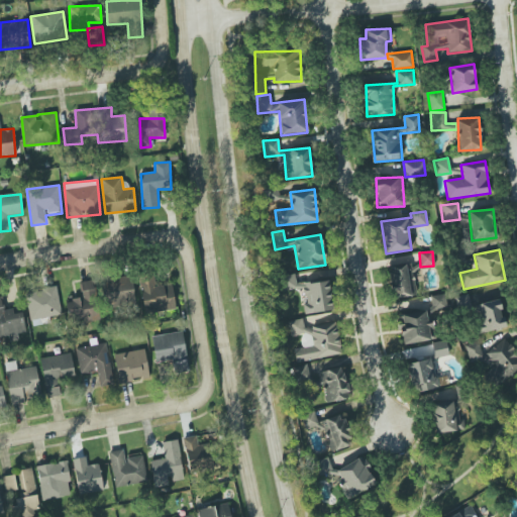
[(395,291),(396,298),(416,295),(410,264),(387,267),(391,291),(395,291)]
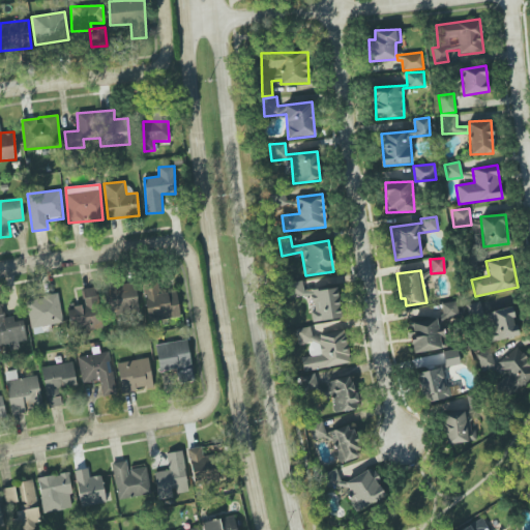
[(341,318),(336,287),(303,292),(302,282),(288,283),(290,297),(310,295),(314,322),(341,318)]
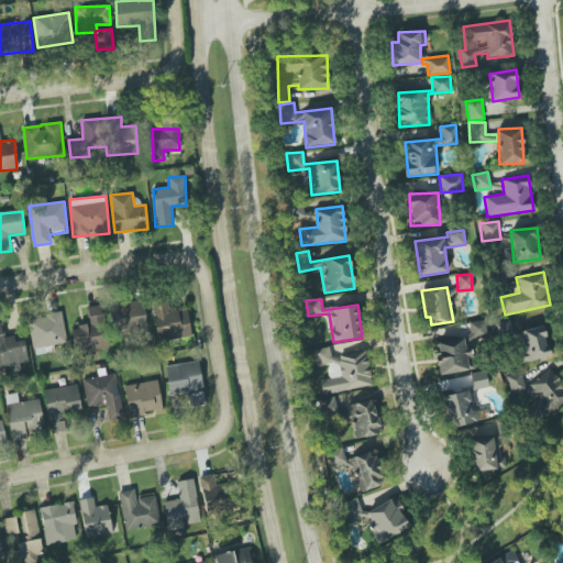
[(187,309),(169,311),(167,300),(152,301),(156,341),(190,337),(187,309)]
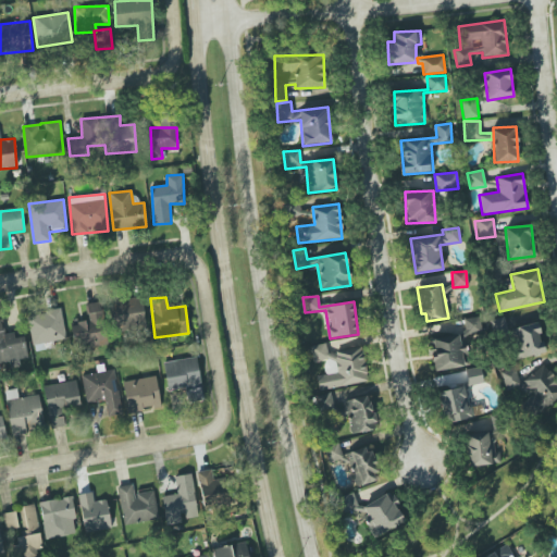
[(113,330),(144,329),(143,299),(112,300),(113,330)]
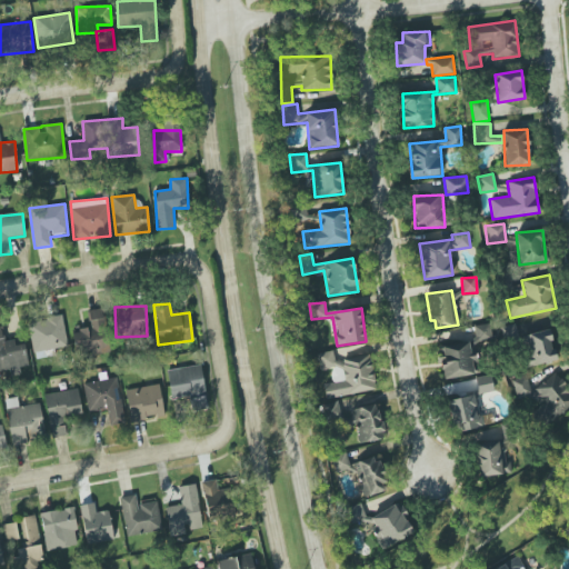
[(102,308),(87,311),(89,328),(72,331),(77,357),(110,351),(102,308)]
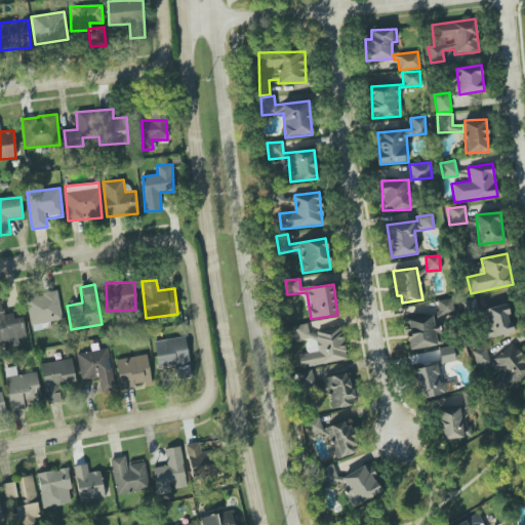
[(31,325),(62,320),(57,292),(26,297),(31,325)]
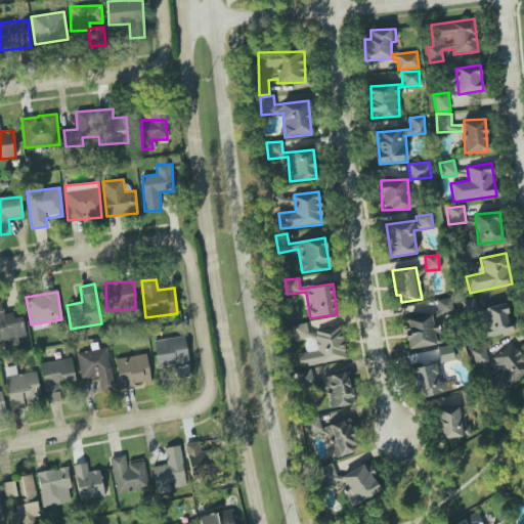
[(407,349),(442,344),(438,319),(454,317),(451,298),(436,300),(437,313),(406,318),(407,329),(404,329),(407,349)]
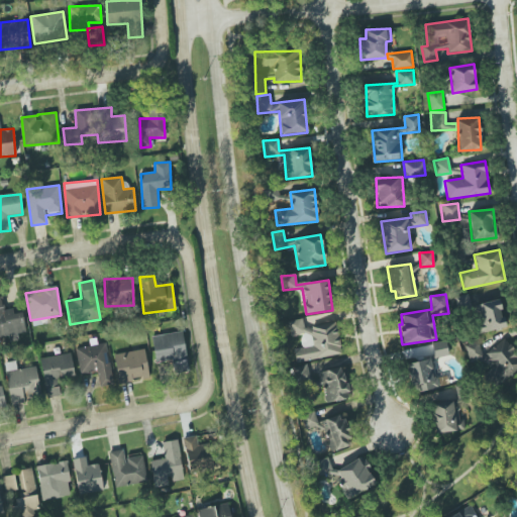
[(22,312),(14,313),(13,309),(4,310),(2,297),(0,296),(0,335),(25,332),(22,312)]
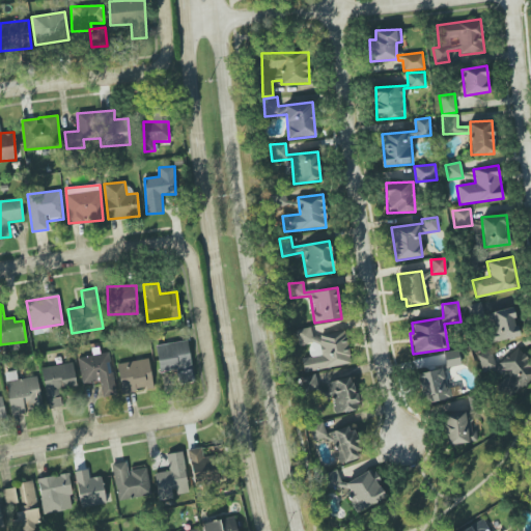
[(491,343),(519,336),(511,307),(483,314),(491,343)]
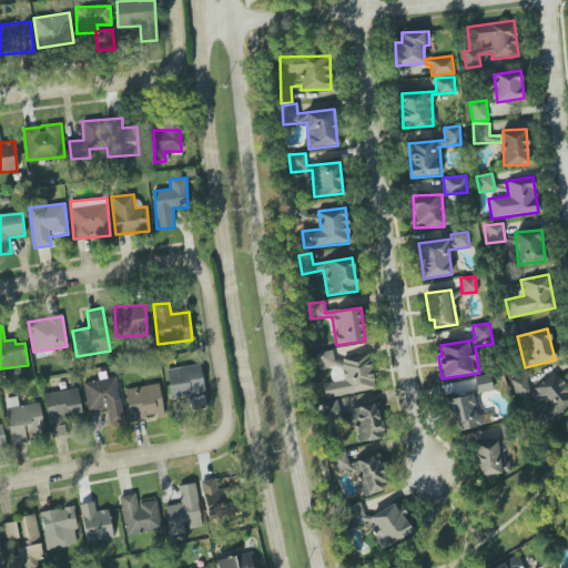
[(375,389),(369,354),(334,359),(333,351),(317,353),(320,369),(330,367),(332,382),(323,384),(325,397),(375,389)]
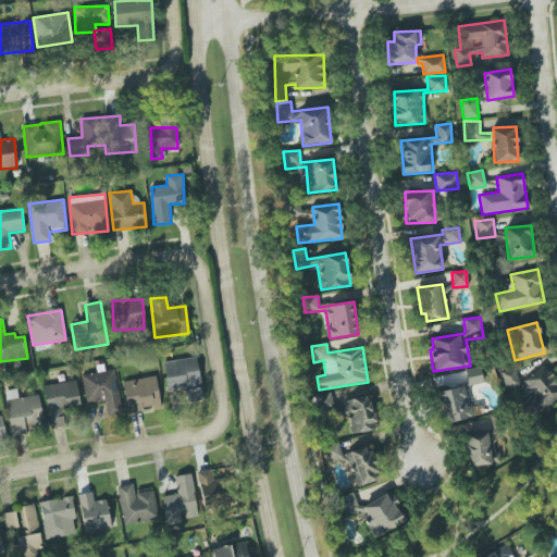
[(203,399),(196,357),(163,362),(168,391),(185,387),(187,403),(203,399)]
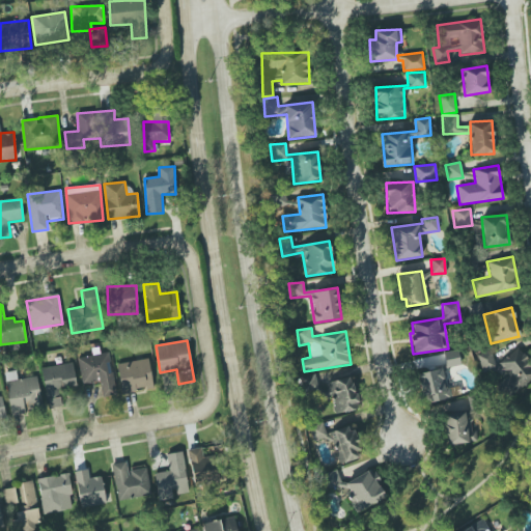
[(443,353),(447,367),(460,364),(456,350),(443,353)]
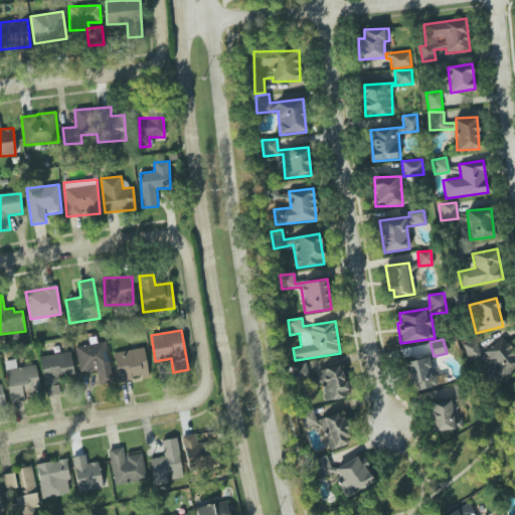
[(463,344),(472,370),(481,367),(486,383),(514,372),(514,355),(509,339),(480,350),(476,339),(463,344)]
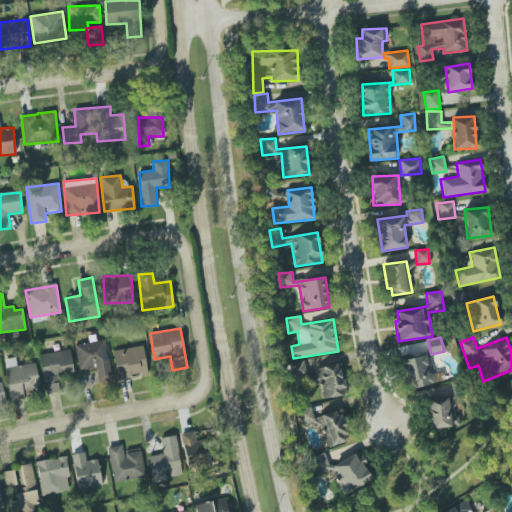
[(78,370),(96,368),(98,381),(110,380),(106,340),(75,344),(78,370)]
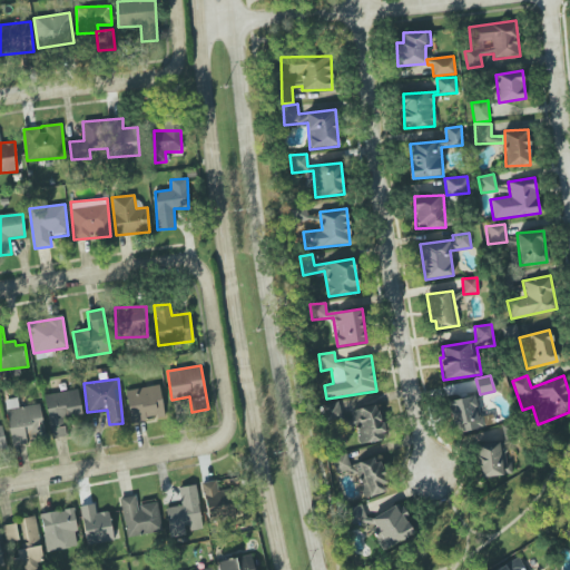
[(130,420),(164,415),(160,385),(126,390),(130,420)]
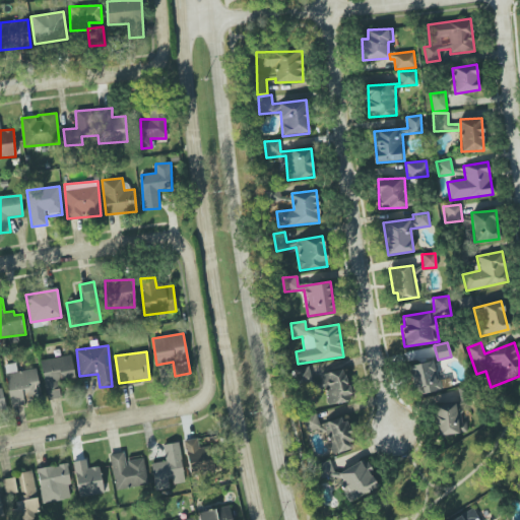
[(40,361),(47,400),(61,397),(58,381),(74,378),(71,355),(40,361)]
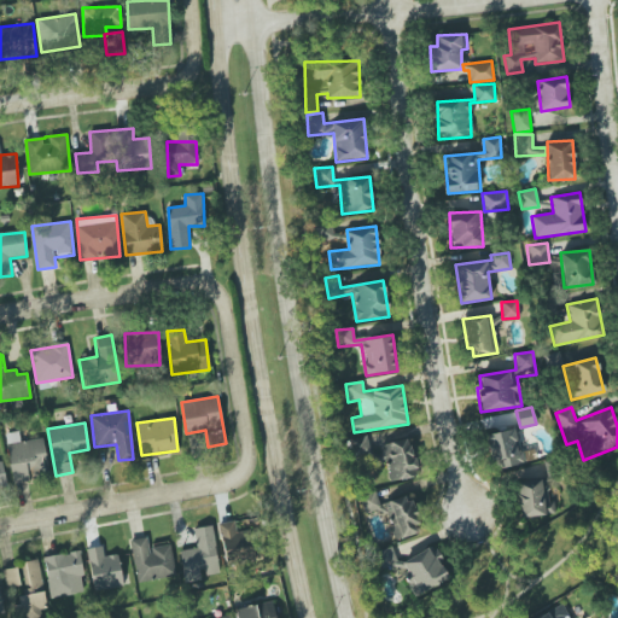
[(485,435),(495,471),(524,464),(516,427),(485,435)]
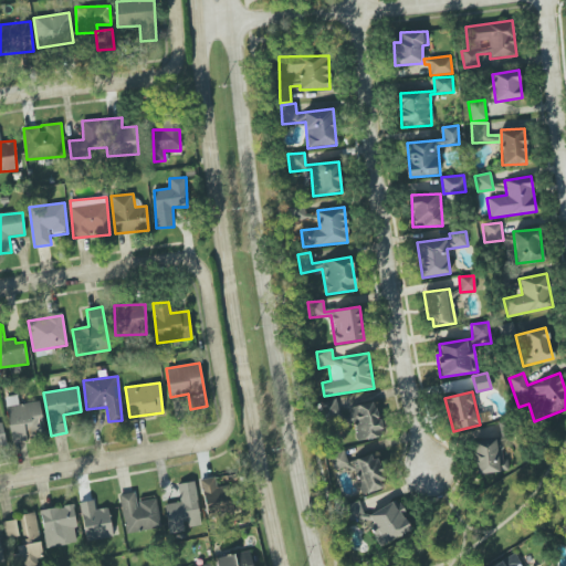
[(6,397),(11,443),(29,441),(28,435),(43,432),(40,401),(18,404),(17,395),(6,397)]
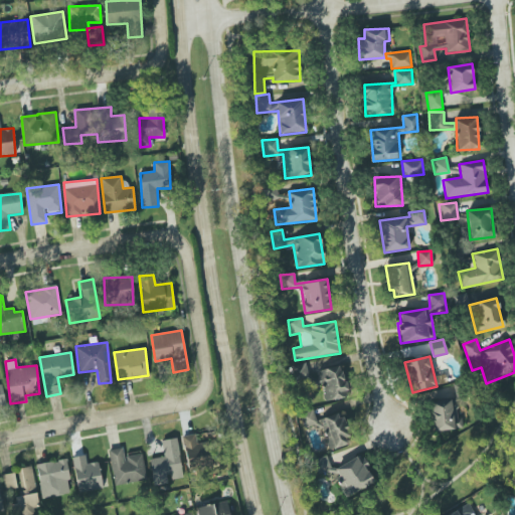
[(293,365),(295,380),(307,378),(305,363),(293,365)]
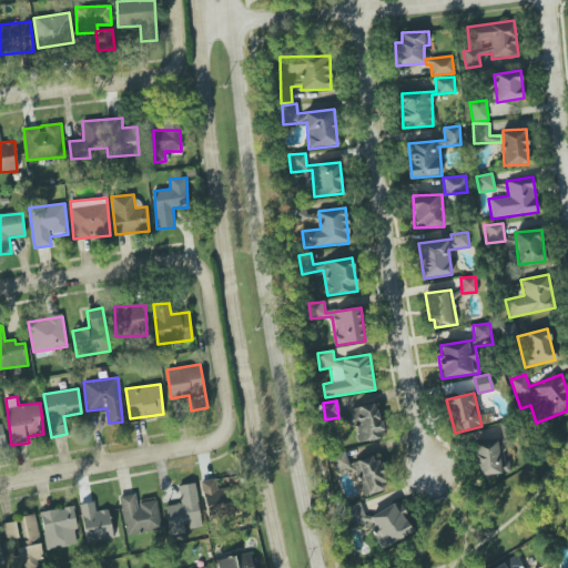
[(357,443),(383,438),(377,404),(352,407),(357,443)]
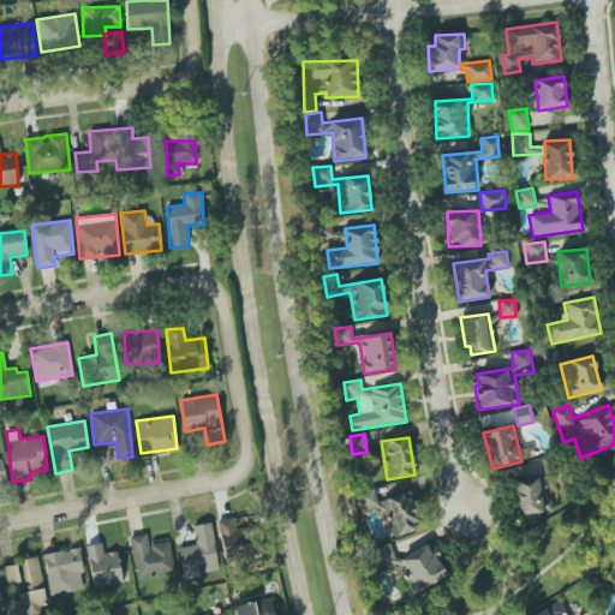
[(518,517),(553,512),(548,475),(513,479),(518,517)]
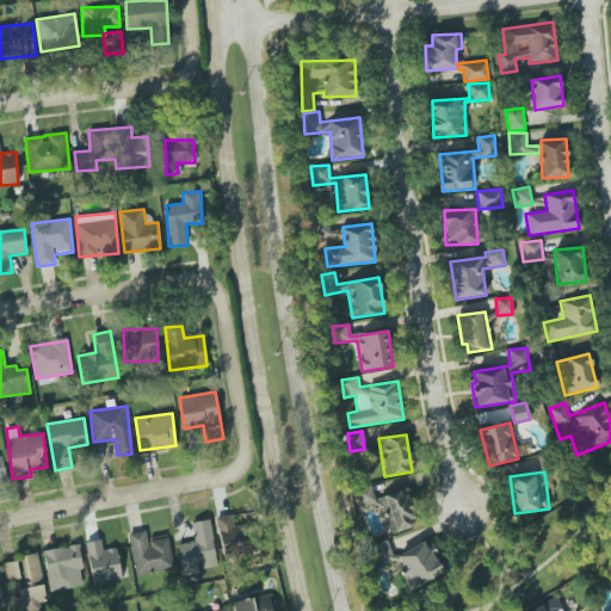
[(357,489),(360,507),(376,504),(372,487),(357,489)]
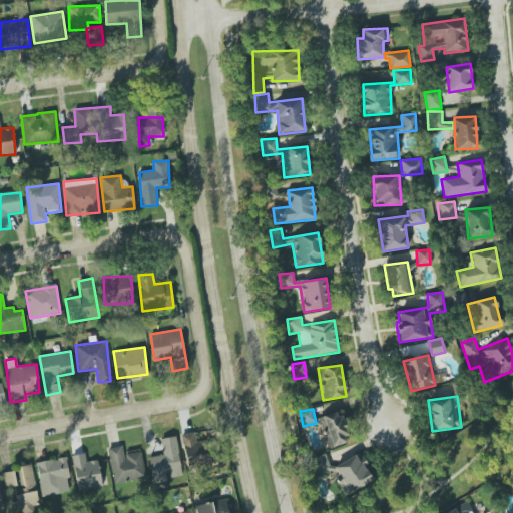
[(318,418),(329,449),(347,442),(345,436),(348,434),(339,410),(318,418)]
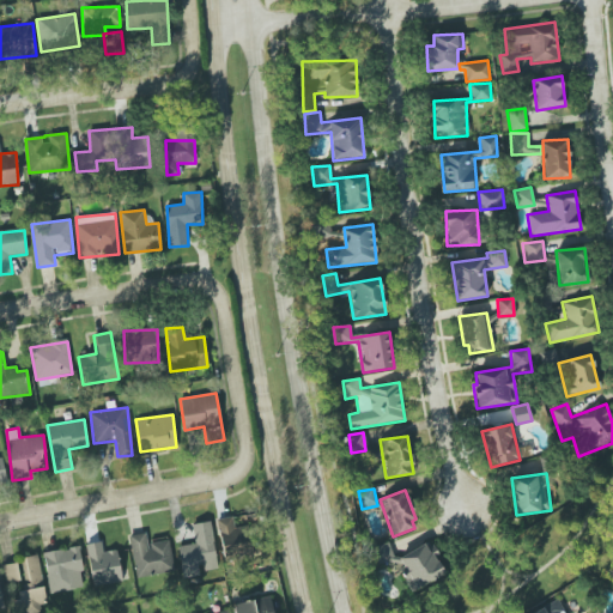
[(234,532),(234,517),(219,519),(222,556),(247,554),(246,530),(234,532)]
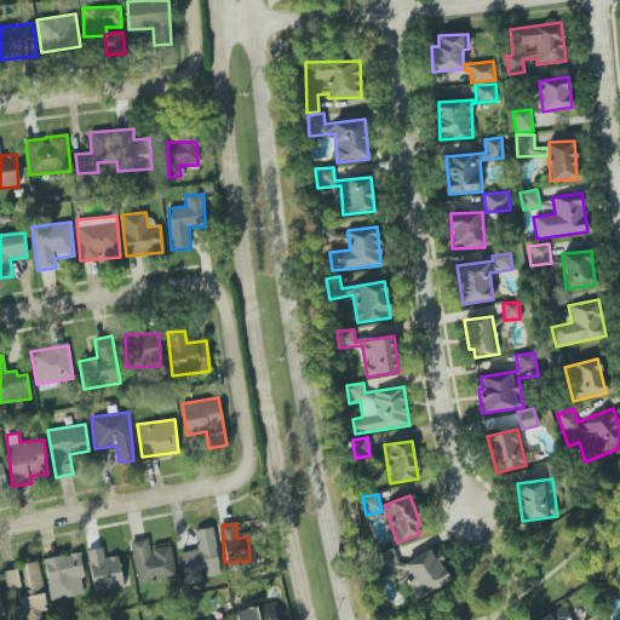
[(182,552),(185,585),(204,583),(204,578),(219,575),(213,528),(194,530),(196,550),(182,552)]
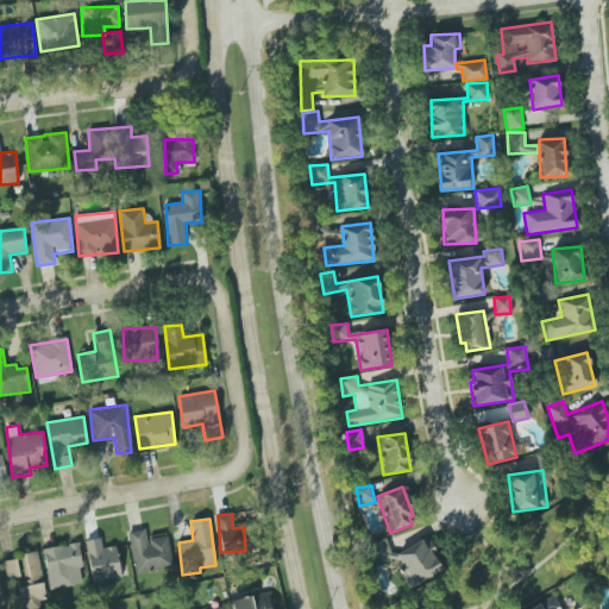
[(168,538),(148,540),(146,529),(127,532),(133,575),(173,569),(168,538)]
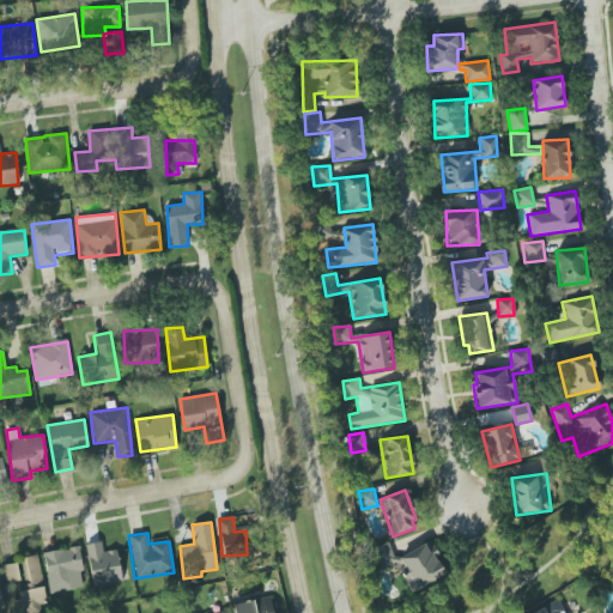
[(93,587),(122,581),(116,550),(103,552),(102,541),(85,545),(93,587)]
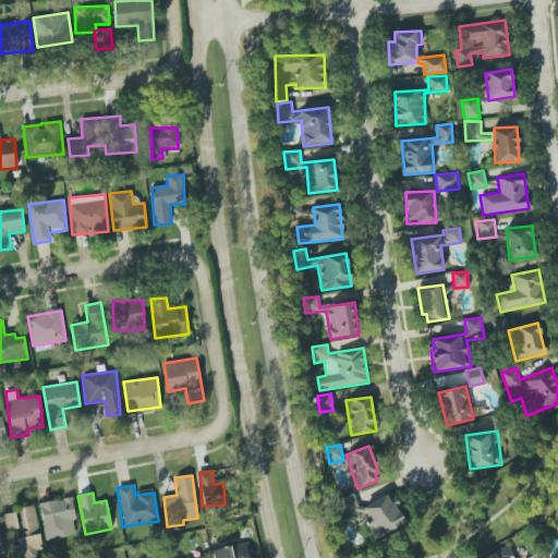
[(340,498),(344,512),(359,508),(354,494),(340,498)]
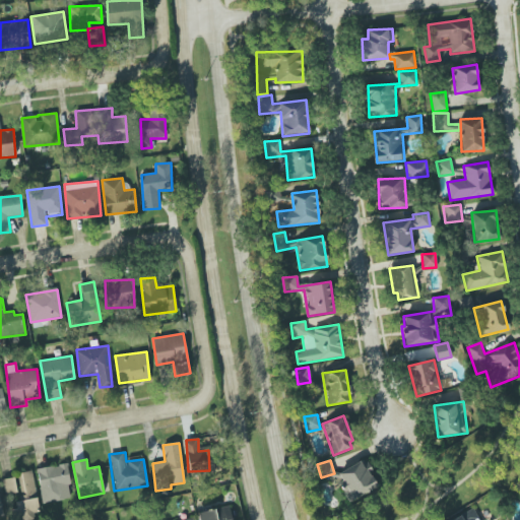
[(349,502),(380,485),(366,460),(335,475),(349,502)]
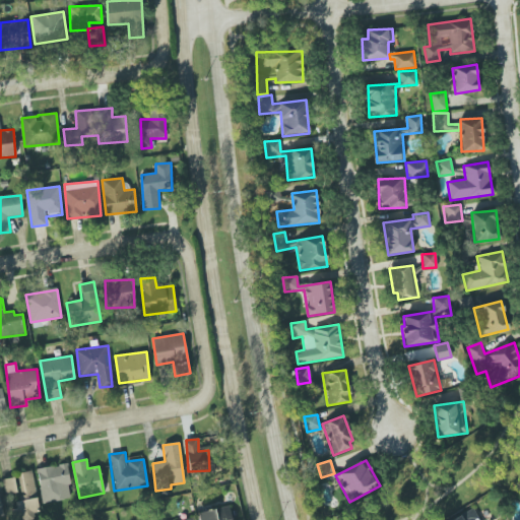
[(42,503),(72,499),(67,464),(37,468),(42,503)]
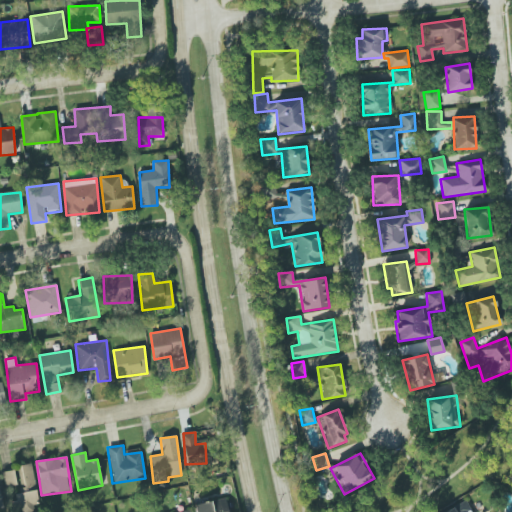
[(38,504),(32,463),(15,466),(16,470),(2,472),(6,496),(12,495),(14,511),(30,511),(33,511),(32,505),(38,504)]
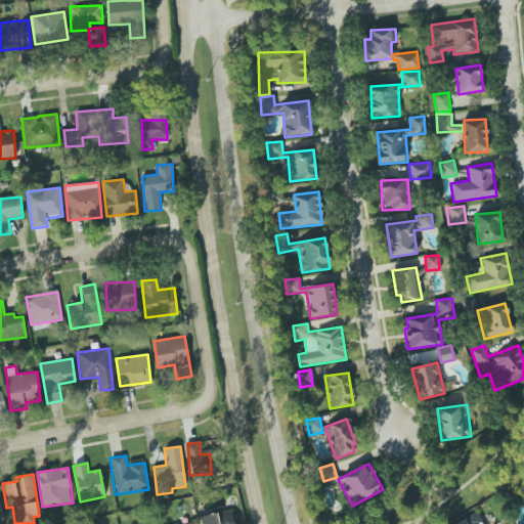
[(232,523),(231,511),(202,515),(202,523),(232,523)]
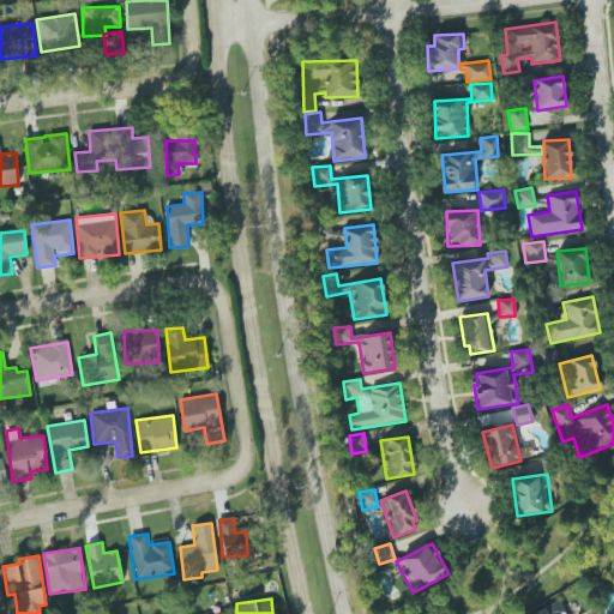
[(565,613),(558,601),(534,613),(565,613)]
